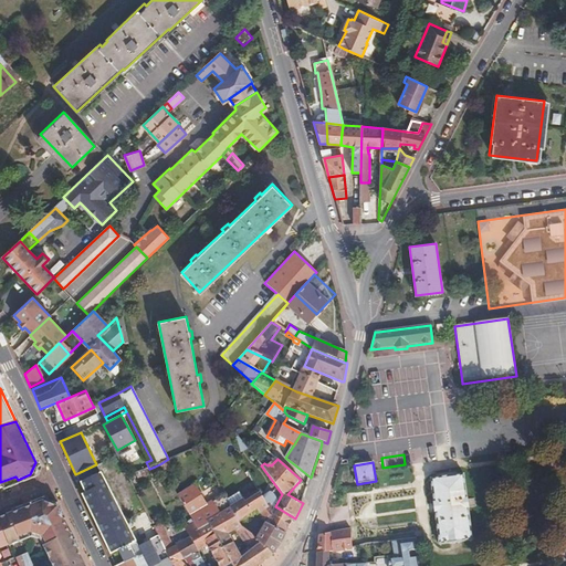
[(111,551),(135,538),(101,470),(80,481),(85,491),(82,492),(111,551)]
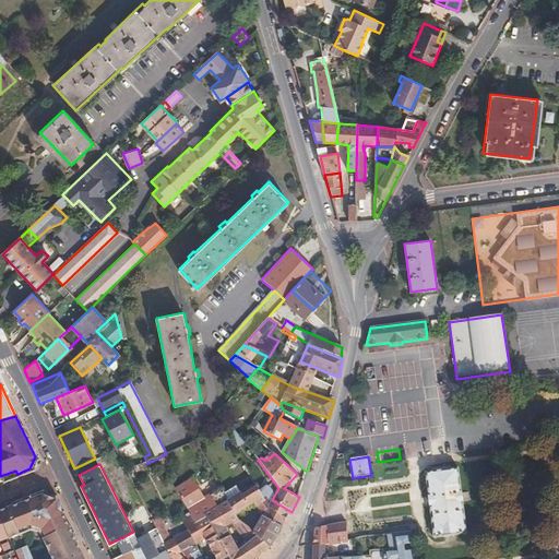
[(247,470),(245,465),(239,468),(244,476),(249,473),(247,470)]
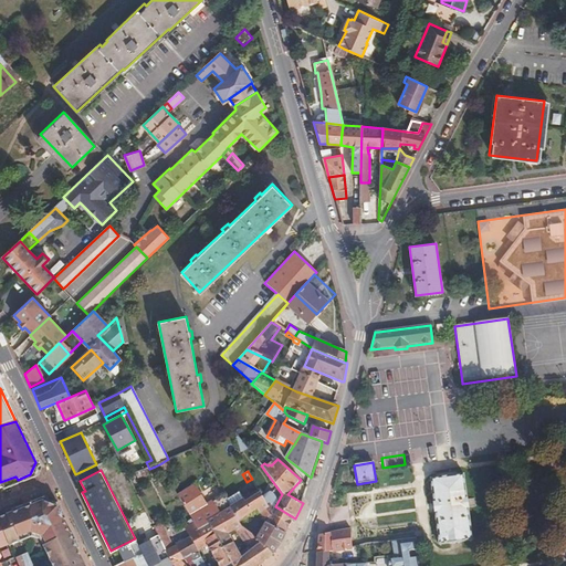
[(474,538),(465,472),(431,478),(440,543),(474,538)]
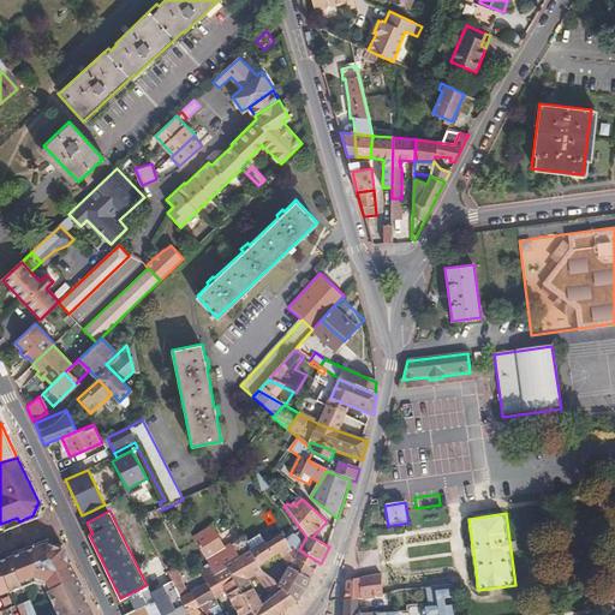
[(260,566),(252,551),(251,550),(246,542),(244,537),(226,547),(214,525),(195,538),(210,563),(213,567),(212,569),(215,575),(226,569),(237,587),(249,580),(263,573),(260,566)]
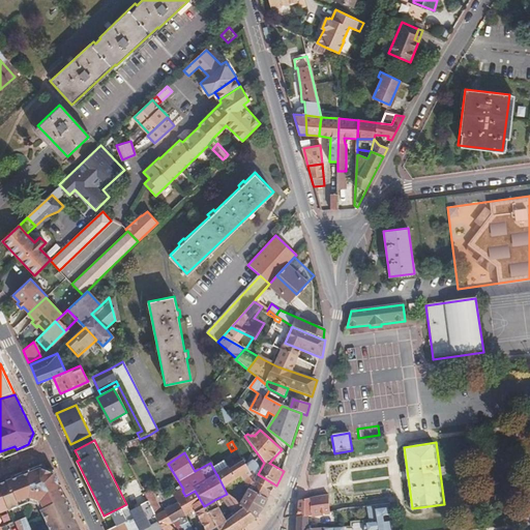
[(229,467),(225,461),(212,467),(216,474),(229,467)]
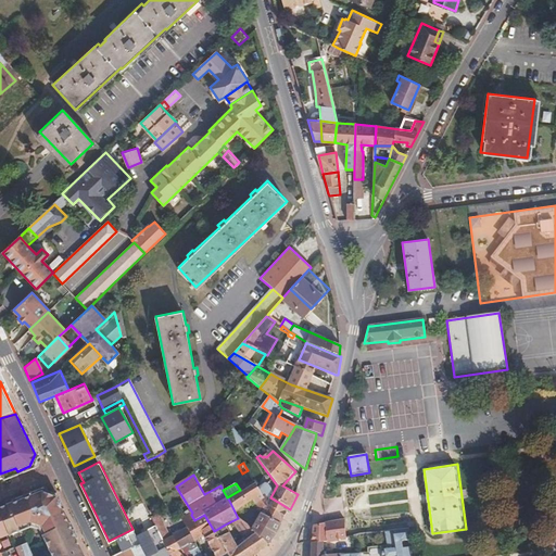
[(242,494),(256,485),(255,483),(240,490),(242,494)]
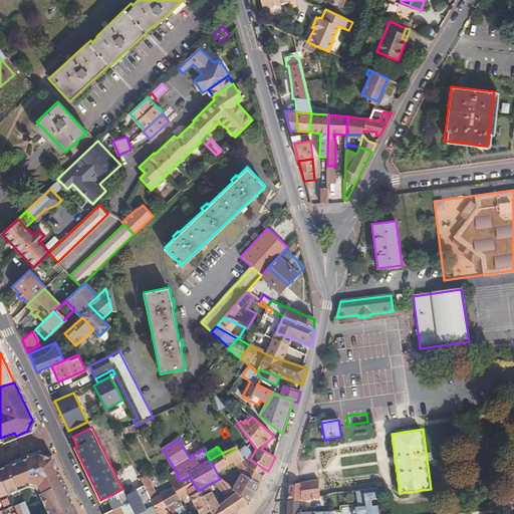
[(217,473),(234,463),(243,475),(249,464),(248,463),(245,459),(243,461),(237,449),(224,457),(222,453),(210,460),(211,461),(217,473)]
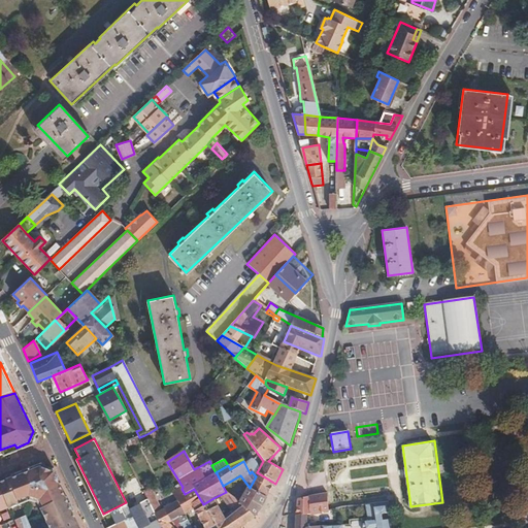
[(79,527),(54,471),(39,466),(0,480),(0,489),(8,507),(31,499),(38,501),(47,527),(79,527)]
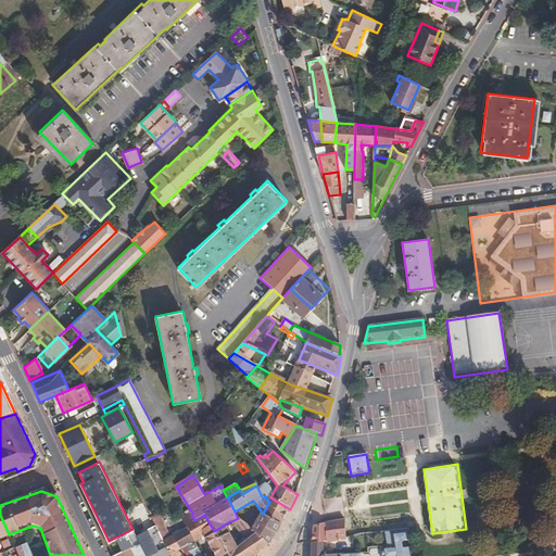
[(290,509),(270,497),(268,501),(269,502),(289,514),(290,509)]
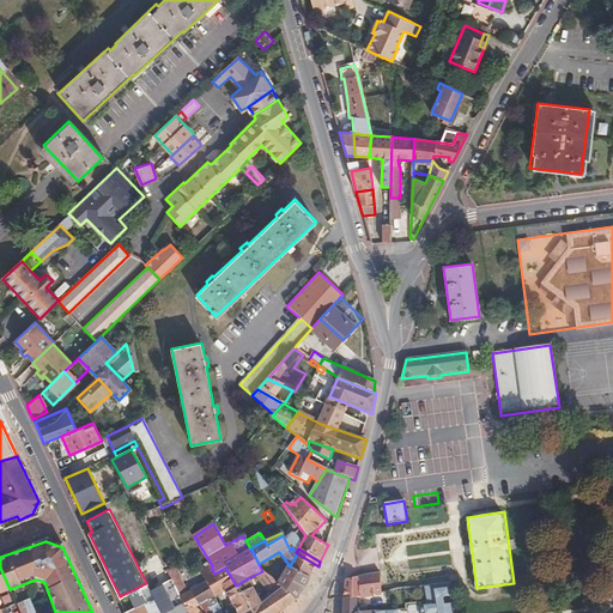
[(313,578),(319,566),(297,553),(290,566),(289,568),(313,578)]
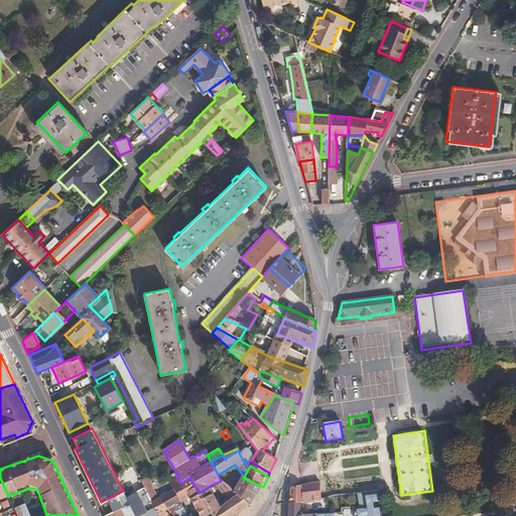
[(212,515),(199,493),(189,478),(180,483),(177,478),(178,476),(176,473),(172,475),(173,479),(168,481),(173,491),(159,497),(160,499),(165,510),(176,506),(190,499),(201,515),(212,515)]
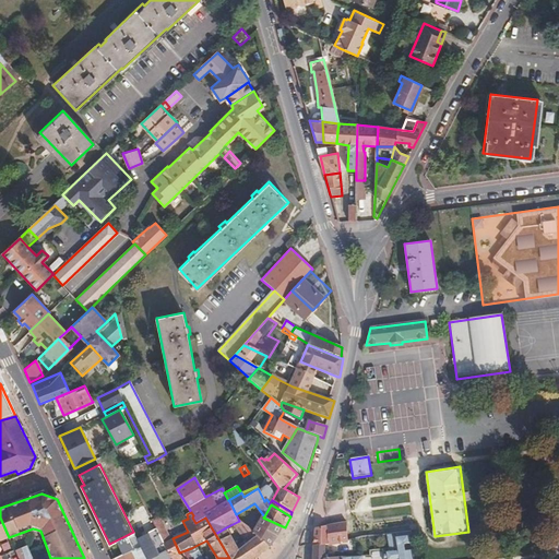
[(0,540),(9,537),(0,518),(0,540)]
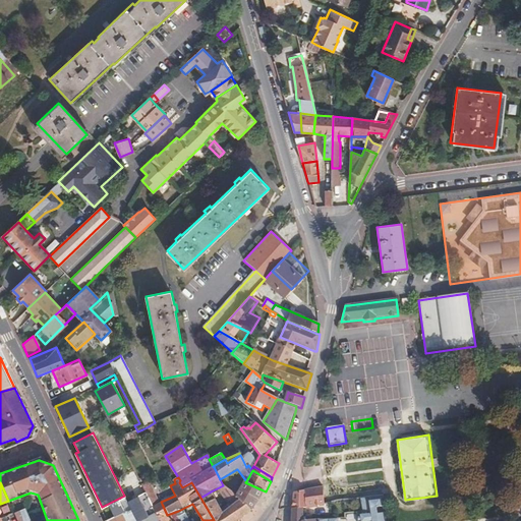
[(261,501),(265,493),(266,491),(245,482),(236,496),(249,513),(261,501)]
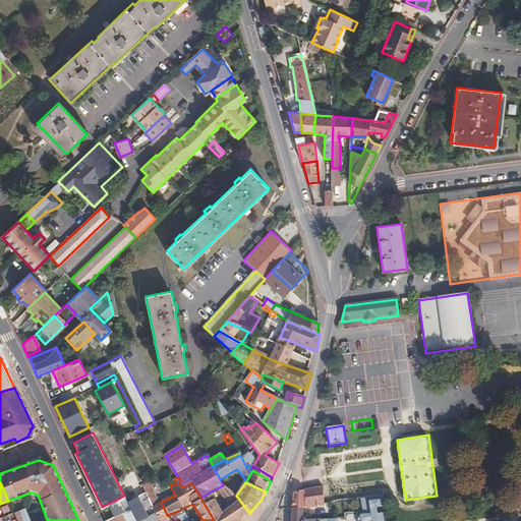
[(131,498),(142,494),(138,485),(128,489),(131,498)]
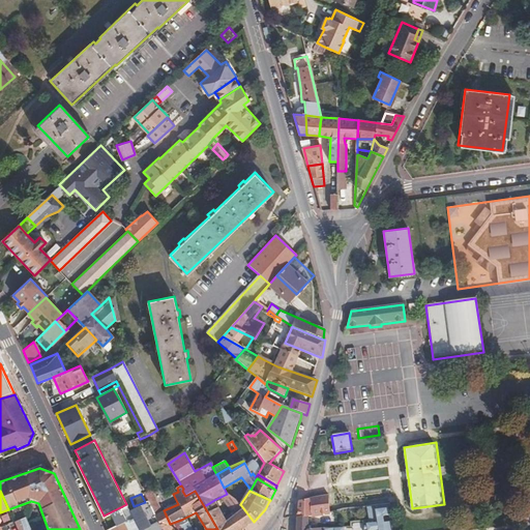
[(254,522),(240,504),(238,502),(234,499),(227,494),(214,500),(225,520),(235,512),(245,527),(254,522)]
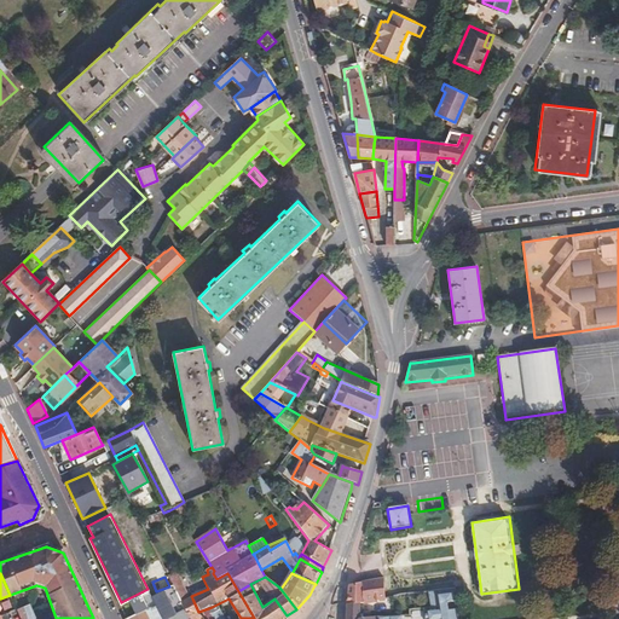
[(382,600),(382,579),(352,585),(350,585),(347,603),(360,603),(370,602),(382,600)]
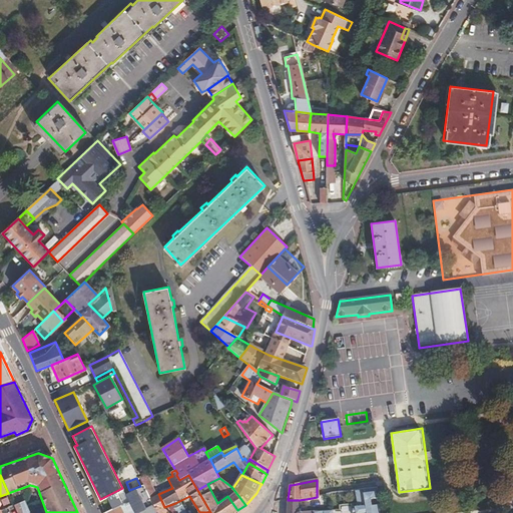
[(233,512),(237,510),(227,496),(217,503),(207,484),(197,490),(210,512),(233,512)]
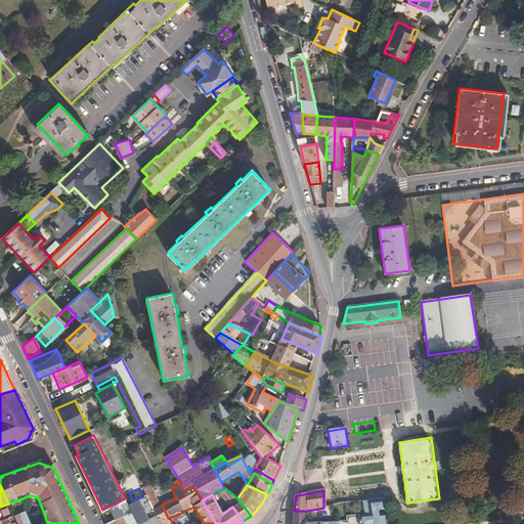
[(161,523),(155,511),(147,496),(137,500),(142,510),(132,515),(135,522),(136,523),(161,523)]
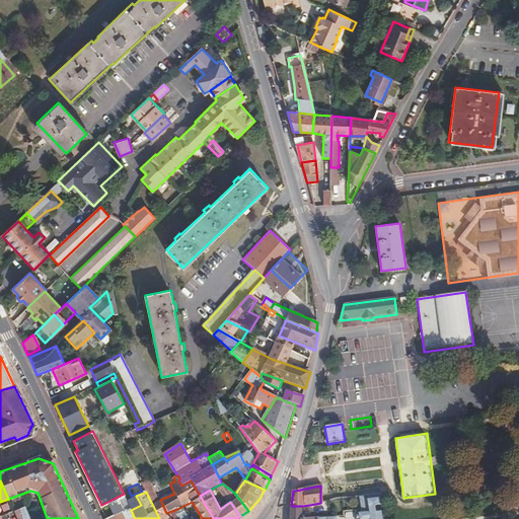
[(386,518),(387,518),(381,494),(359,497),(362,510),(355,511),(356,518),(386,518)]
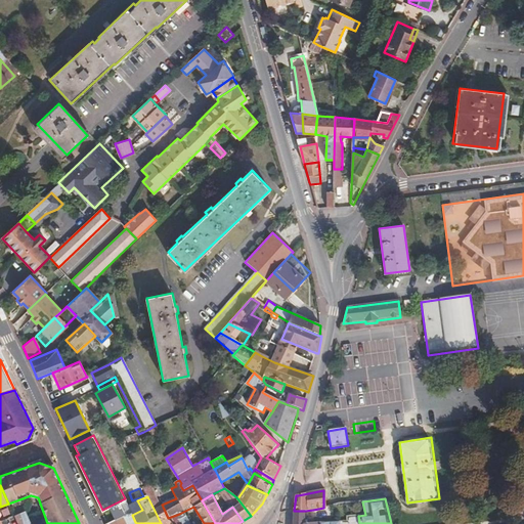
[(142,510),(137,500),(127,507),(132,515),(142,510)]
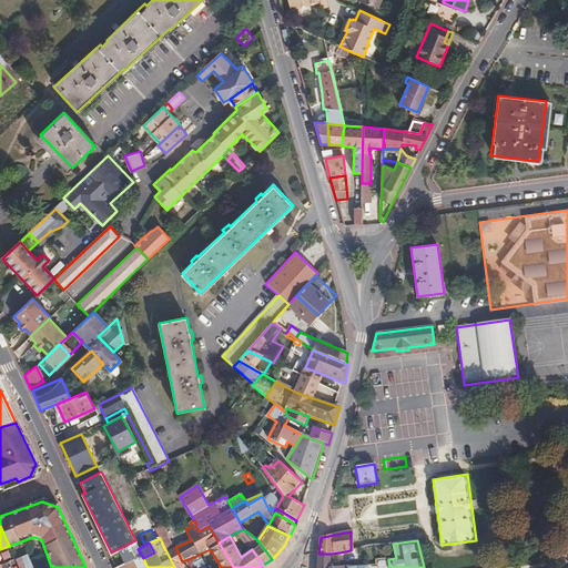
[(142,567),(146,566),(143,558),(138,549),(135,544),(130,547),(135,560),(118,567),(142,567)]
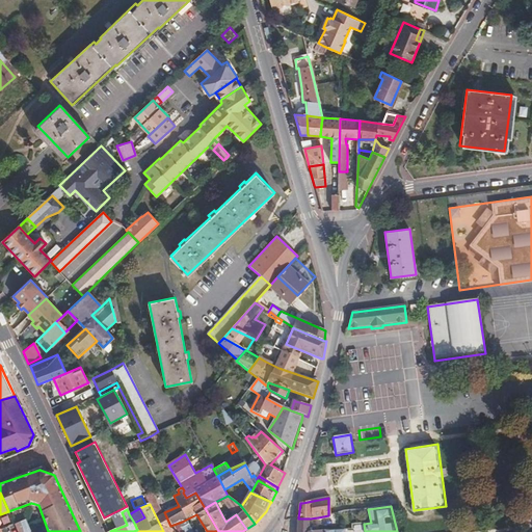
[(184,531),(182,528),(189,524),(188,522),(182,522),(170,526),(165,514),(157,519),(163,531),(184,531)]
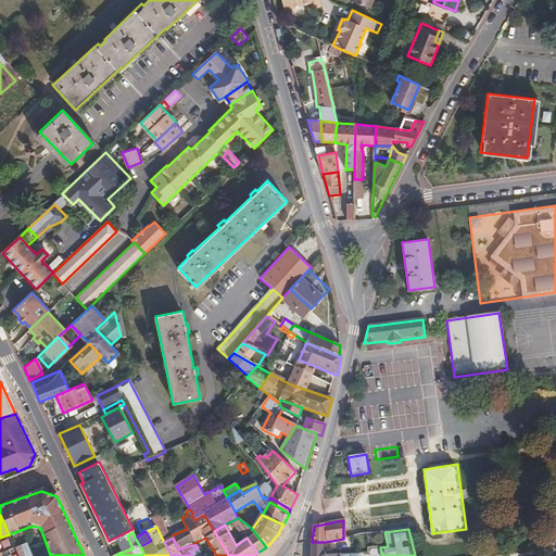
[(324,551),(324,542),(312,542),(311,542),(311,552),(324,551)]
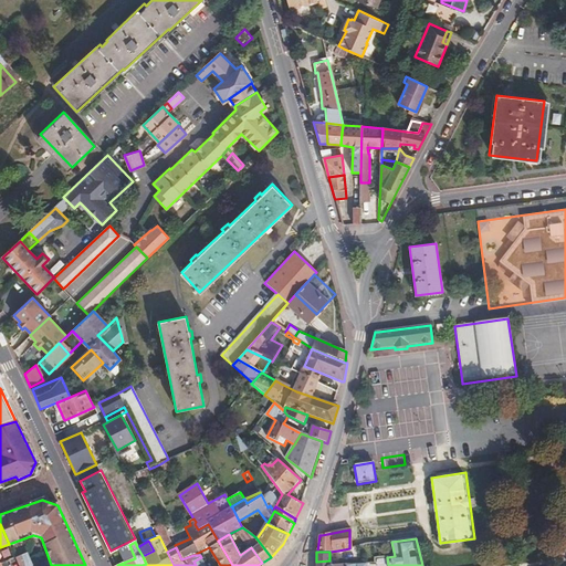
[(32,565),(28,555),(22,557),(17,559),(19,565),(32,565)]
